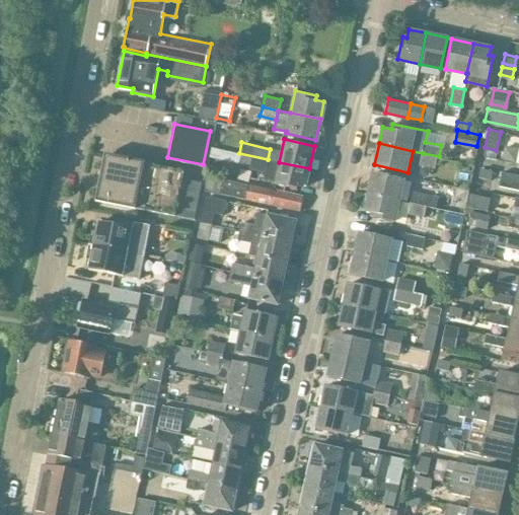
[(195,218),(202,179),(181,175),(183,168),(106,153),(97,199),(195,218)]
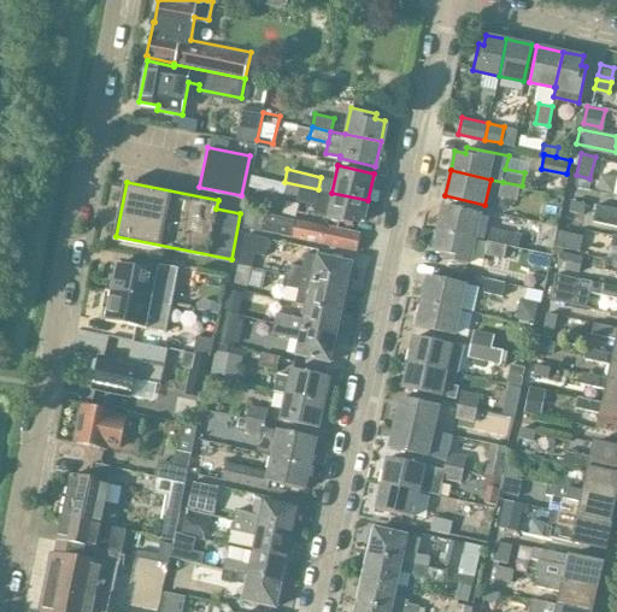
[(315,201),(318,189),(285,182),(282,194),(315,201)]
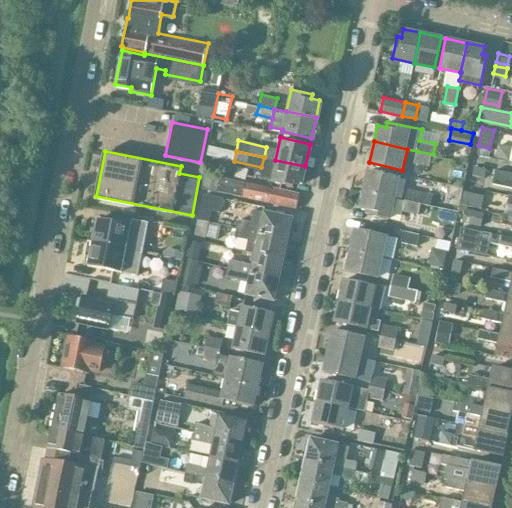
[(417,151),(414,162),(427,165),(430,154),(417,151)]
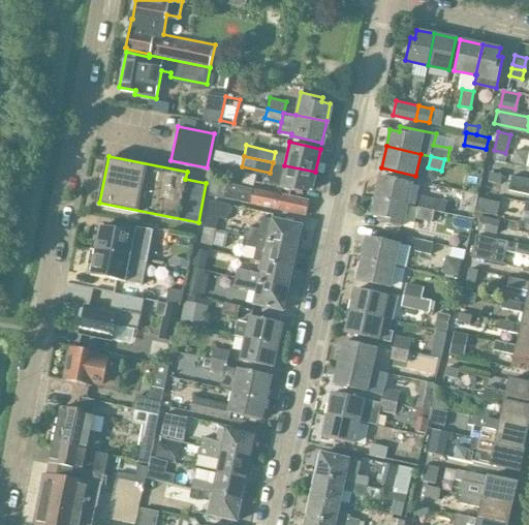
[(311,188),(315,172),(284,165),(280,186),(302,190),(303,186),(311,188)]
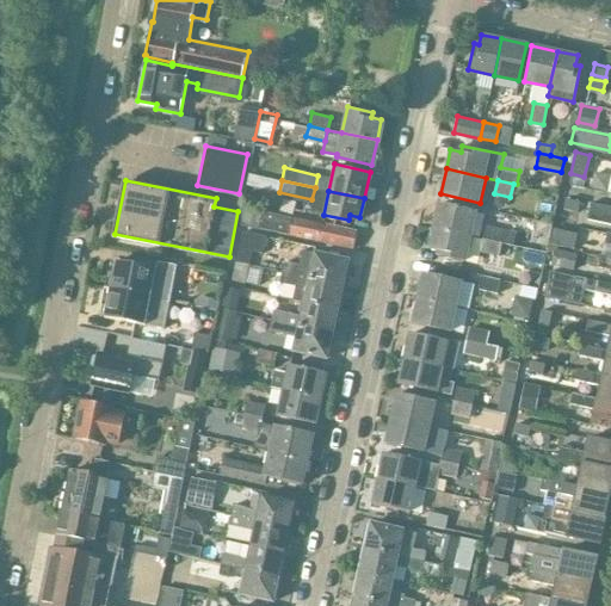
[(578,208),(579,198),(565,196),(563,204),(578,208)]
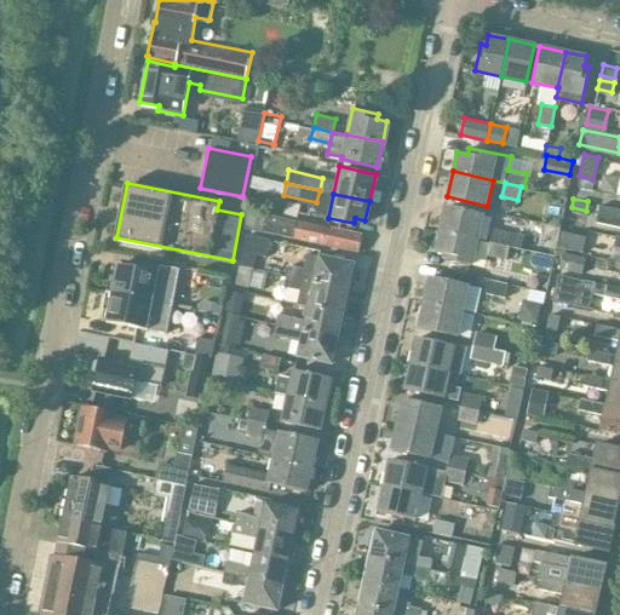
[(619,207),(600,203),(596,218),(619,223),(619,207)]
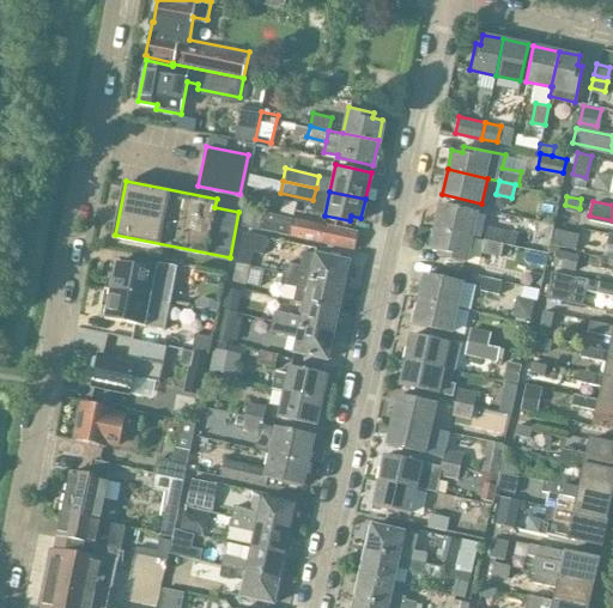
[(475,236),(480,211),(441,202),(435,228),(475,236)]
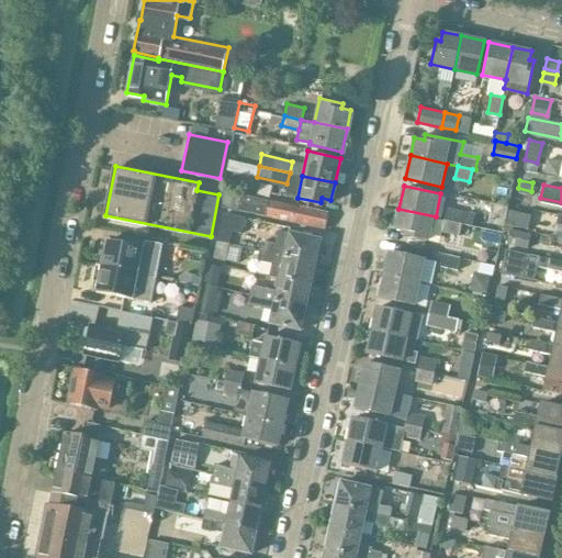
[(225,188),(221,204),(237,208),(237,207),(240,193),(242,191),(225,188)]
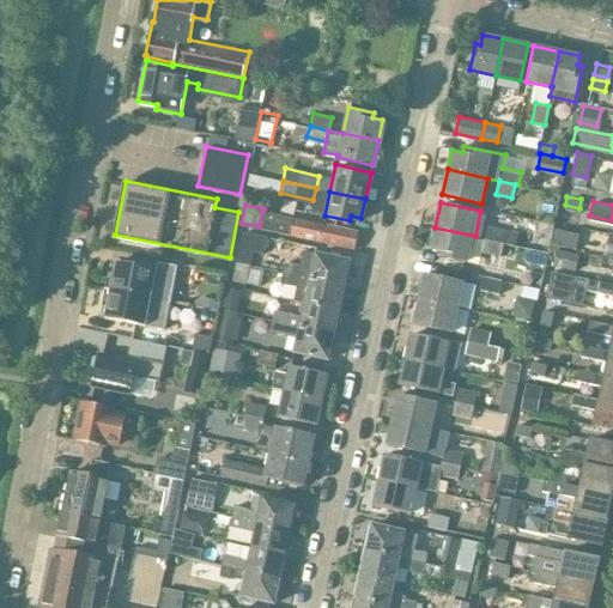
[(262,211),(259,225),(291,232),(354,247),(358,231),(293,217),(262,211)]
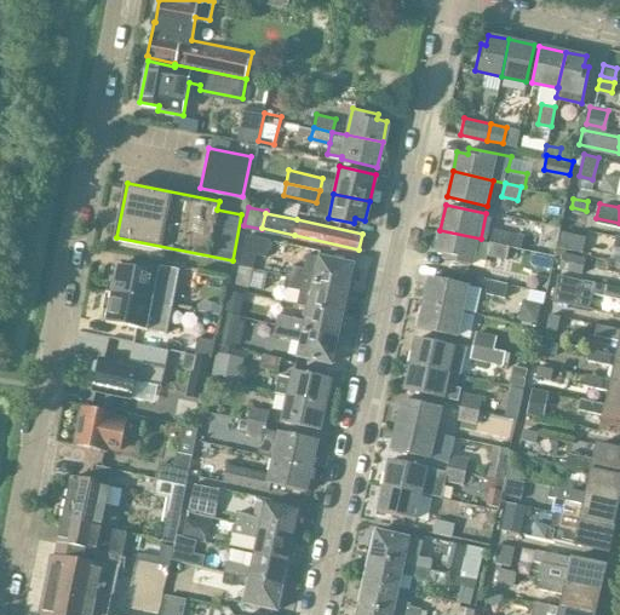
[(581,248),(585,228),(562,223),(557,243),(581,248)]
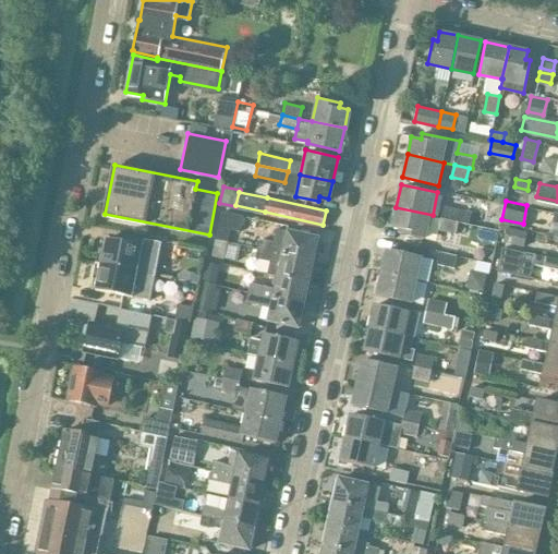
[(472,224),(474,213),(443,206),(440,217),(472,224)]
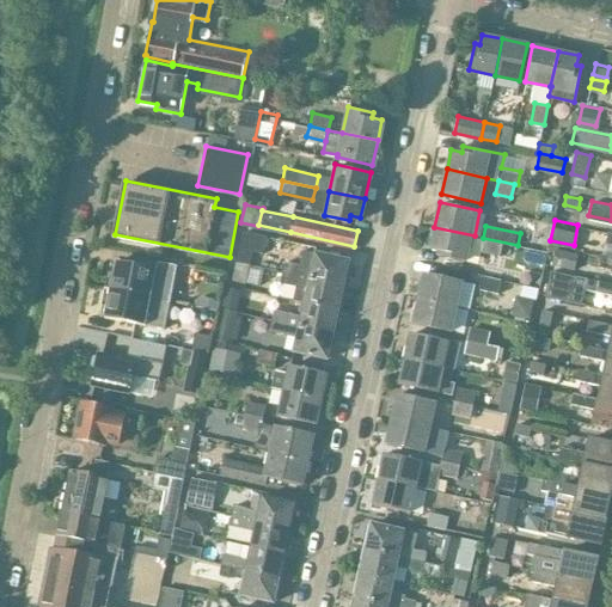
[(262,250),(265,233),(240,227),(233,261),(248,264),(251,247),(262,250)]
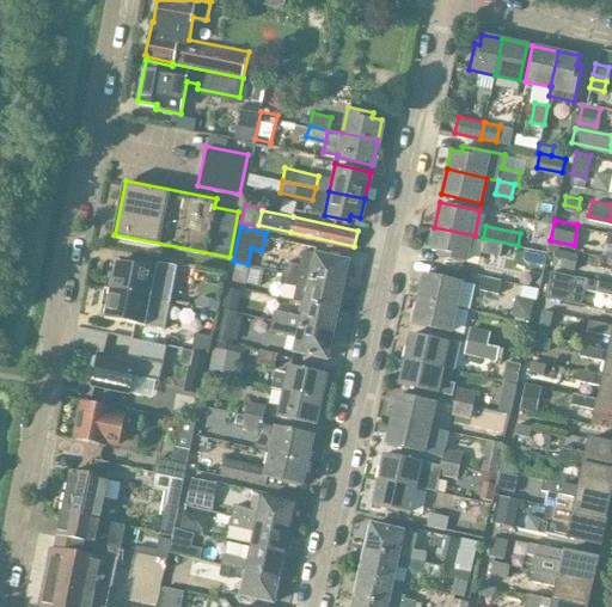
[(469,261),(475,235),(434,227),(429,247),(440,249),(439,255),(469,261)]
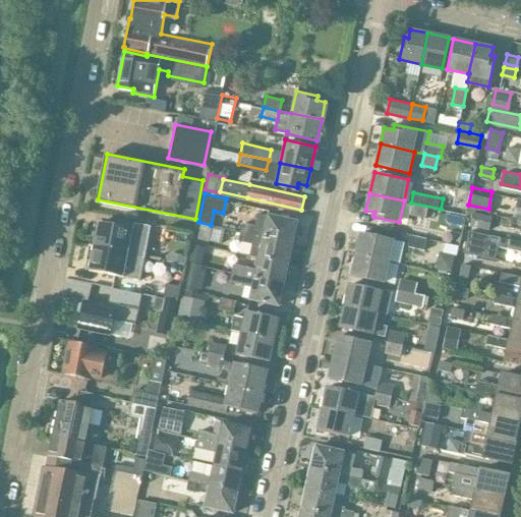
[(411,203),(409,213),(424,216),(426,206),(411,203)]
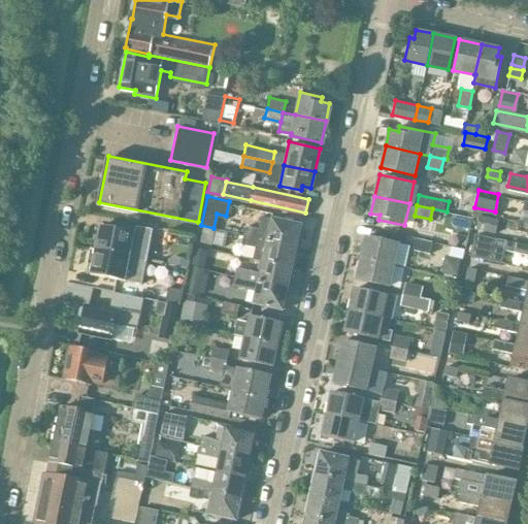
[(495,230),(498,216),(477,211),(474,226),(495,230)]
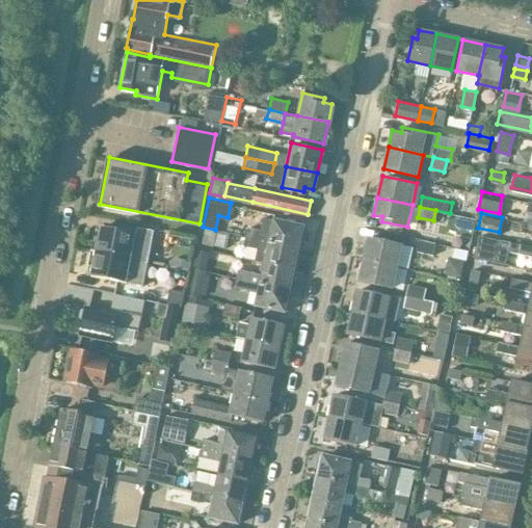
[(247,227),(245,236),(297,248),(299,238),(302,239),(304,228),(302,228),(302,225),(273,218),(262,216),(259,230),(247,227)]
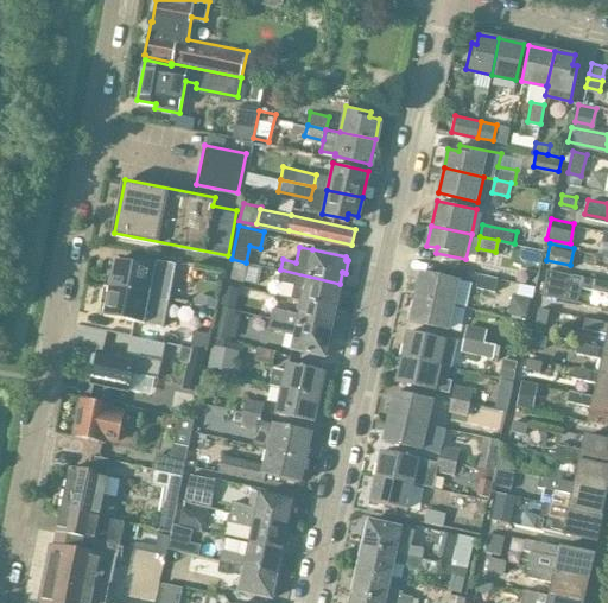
[(192,277),(196,261),(163,255),(160,271),(192,277)]
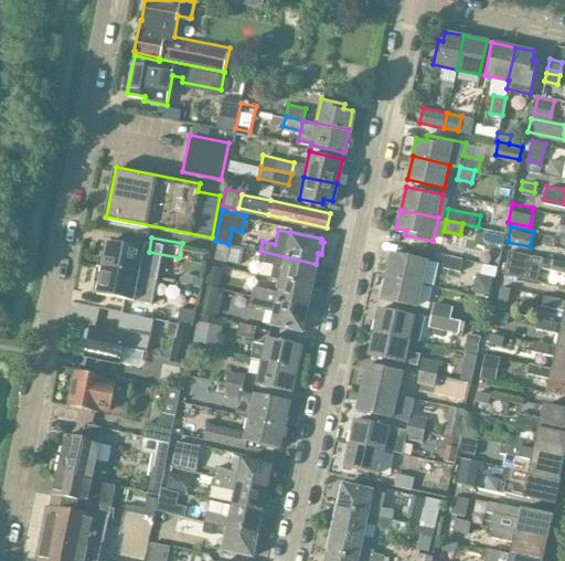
[(161,258),(144,255),(146,247),(108,240),(103,265),(157,277),(161,258)]
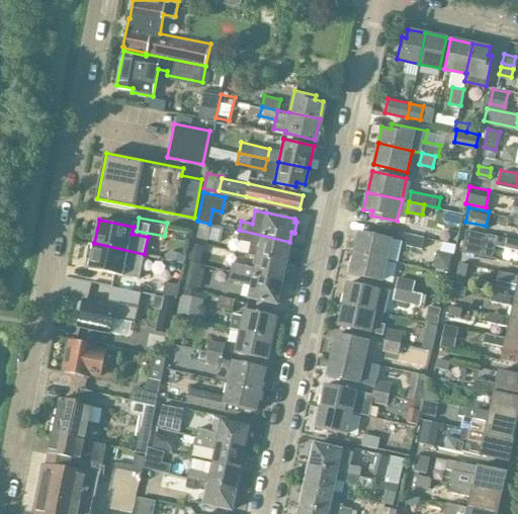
[(206,237),(209,224),(197,221),(194,234),(206,237)]
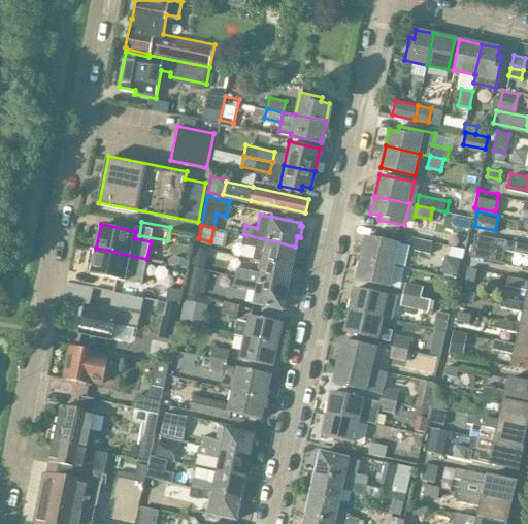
[(491,257),(495,237),(474,232),(469,253),(491,257)]
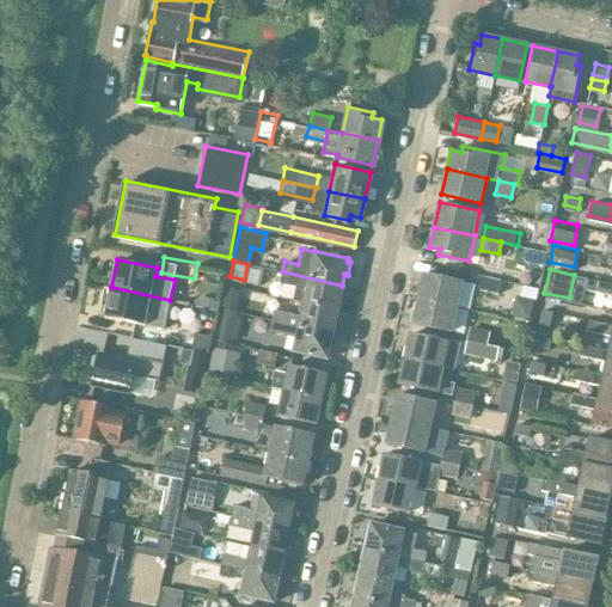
[(282,271),(280,281),(295,284),(292,299),(304,301),(340,310),(343,294),(341,294),(342,286),(282,271)]
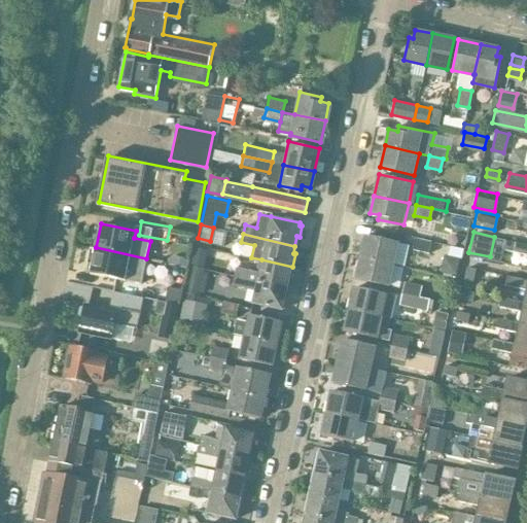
[(392,264),(397,241),(365,234),(360,256),(392,264)]
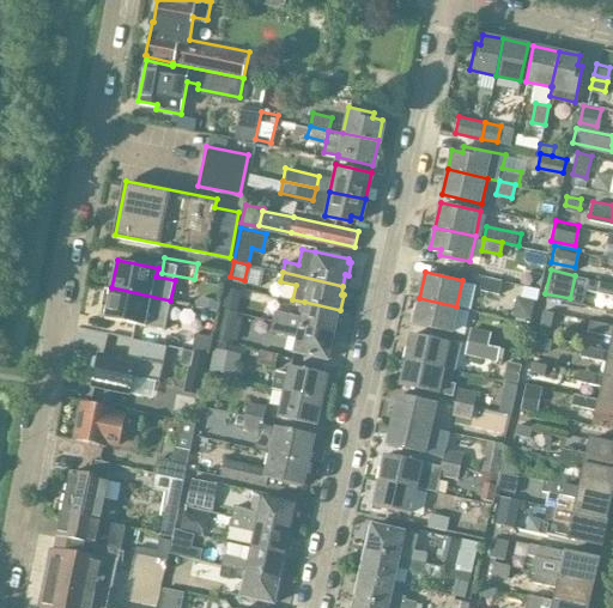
[(508,295),(511,281),(481,275),(479,287),(508,295)]
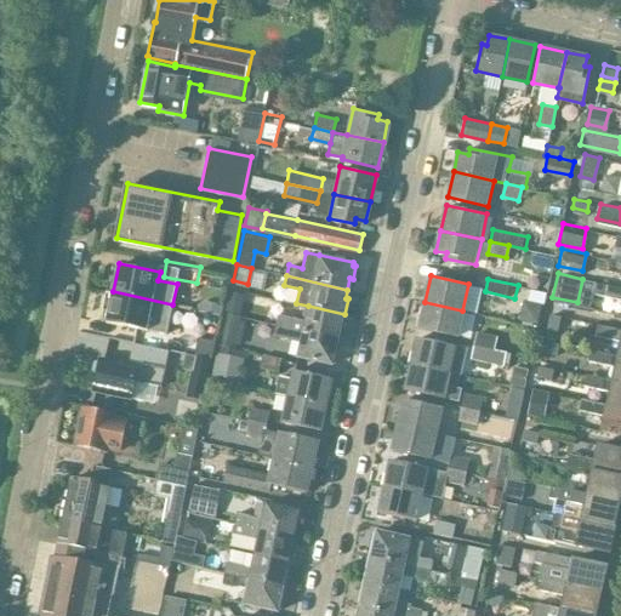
[(596,281),(593,292),(605,295),(620,297),(620,286),(608,284),(596,281)]
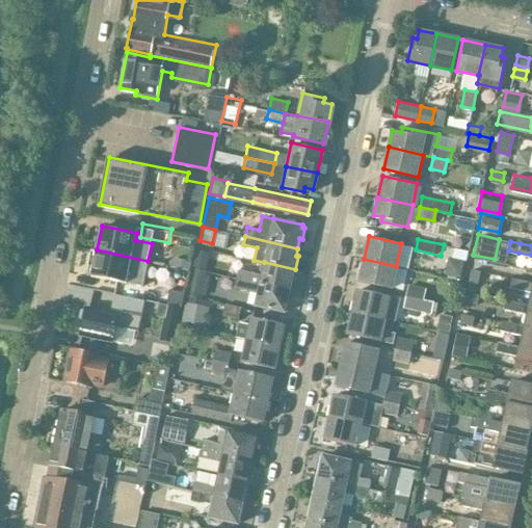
[(204,270),(208,251),(197,248),(193,268),(204,270)]
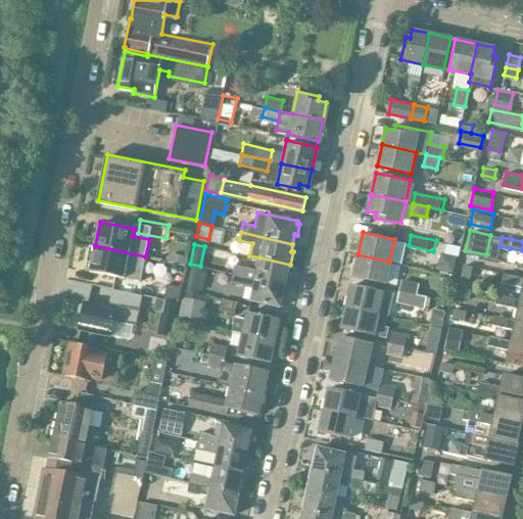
[(142,273),(145,256),(95,245),(90,270),(125,277),(126,270),(142,273)]
